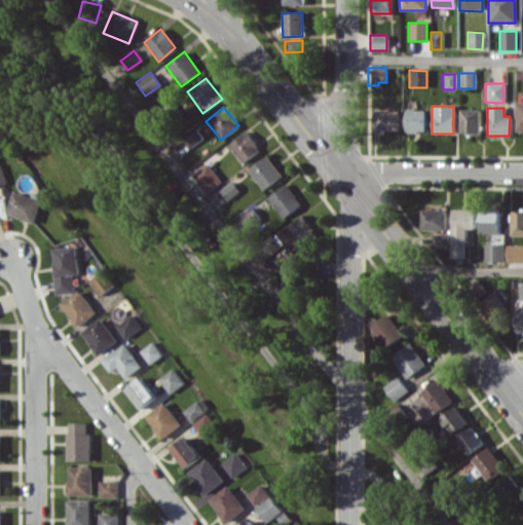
[(425,110),(405,110),(405,133),(425,133),(425,110)]
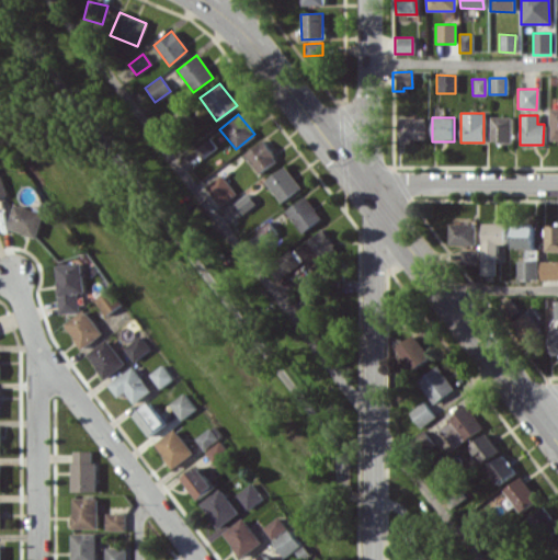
[(489,143),(510,144),(511,117),(490,117),(489,143)]
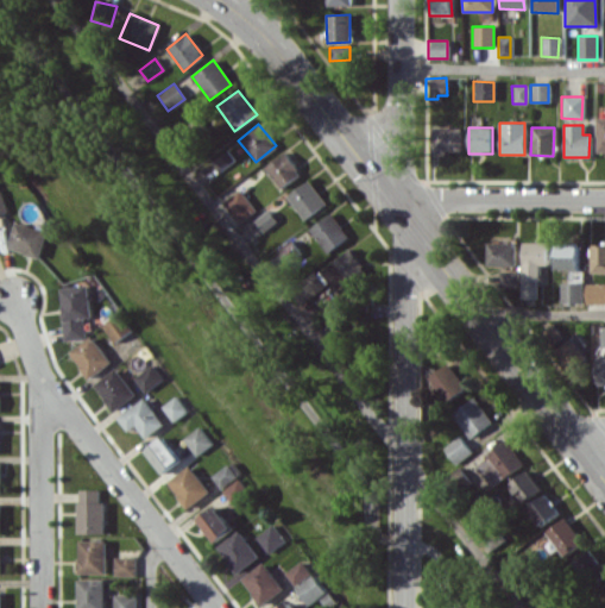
[(461,129),(432,129),(432,152),(460,152),(461,129)]
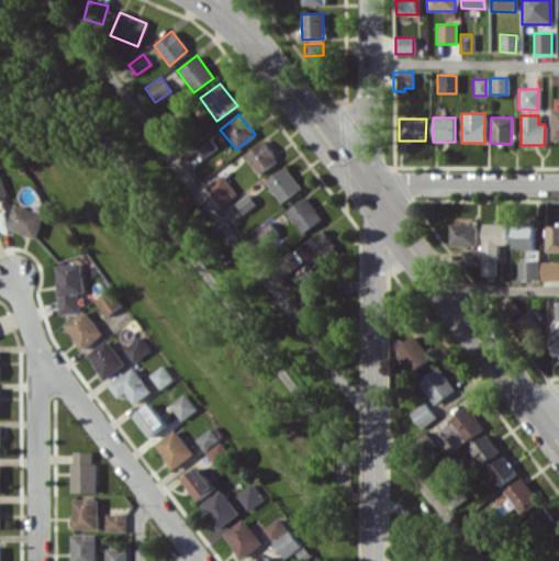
[(243,155),(258,174),(276,160),(261,141),(243,155)]
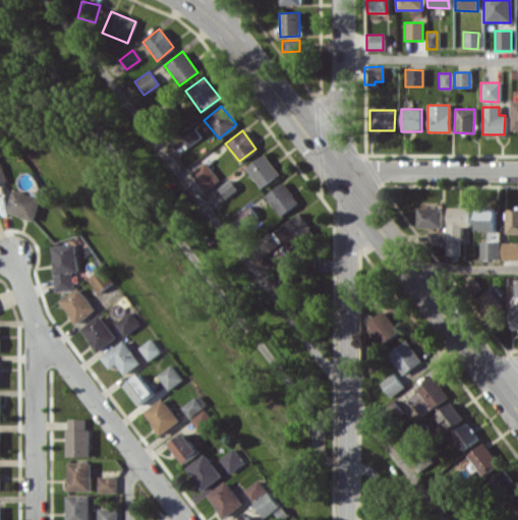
[(244,168),(260,188),(278,174),(263,155),(244,168)]
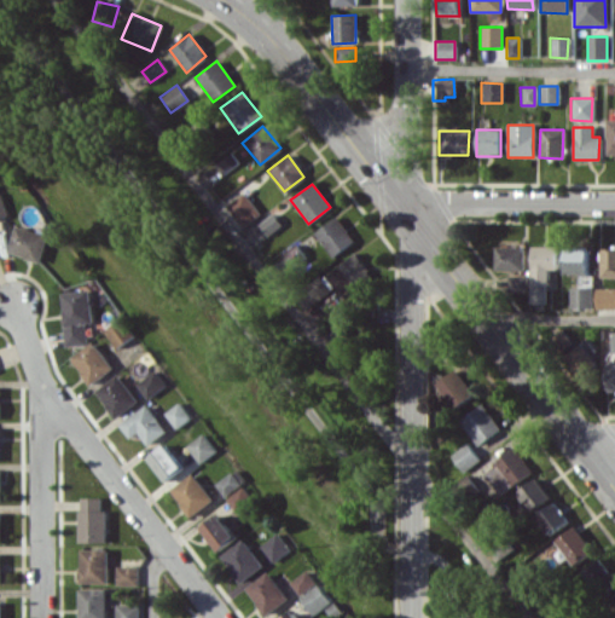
[(259,214),(243,192),(225,206),(241,227),(259,214)]
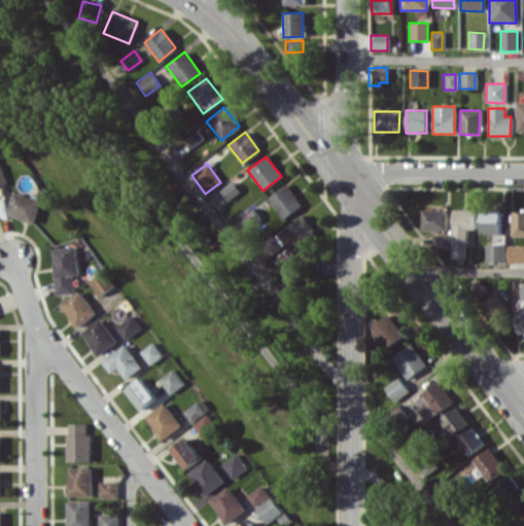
[(225,201),(239,194),(232,182),(219,190),(225,201)]
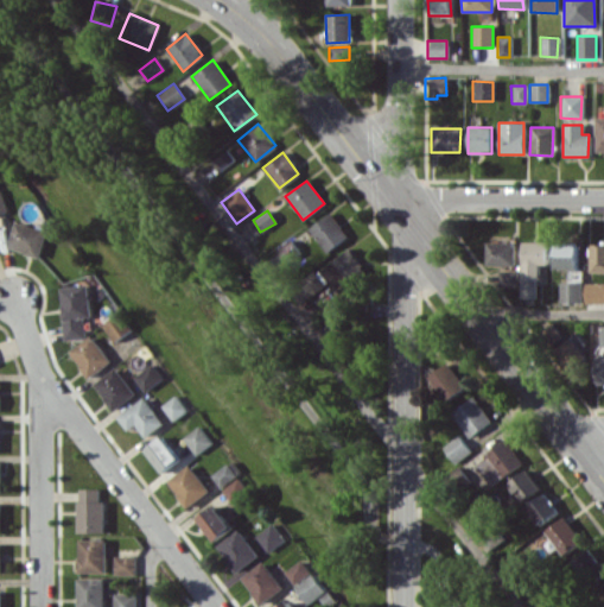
[(306,228),(323,254),(347,239),(330,213),(306,228)]
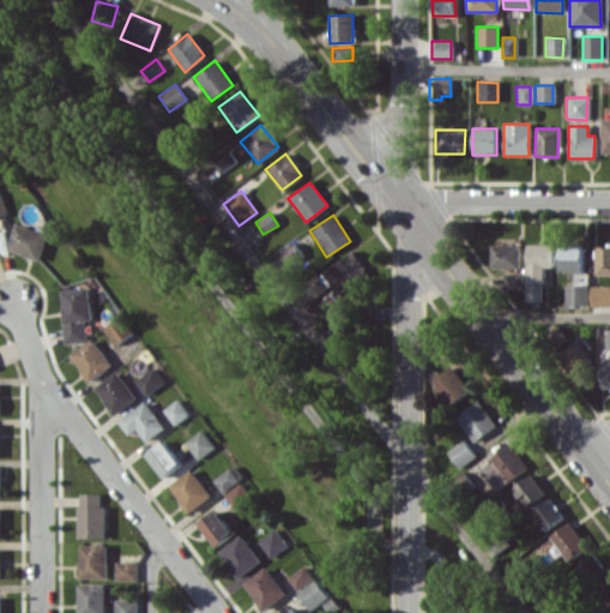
[(47,234),(14,224),(7,251),(38,260),(47,234)]
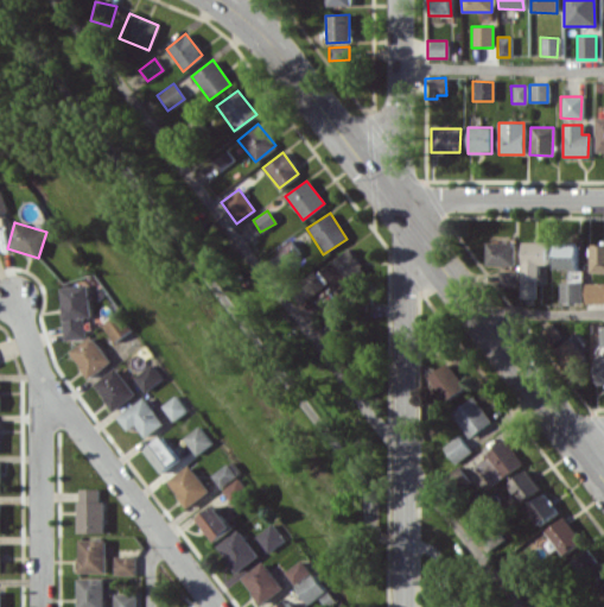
[(514,266),(513,242),(484,244),(484,266),(514,266)]
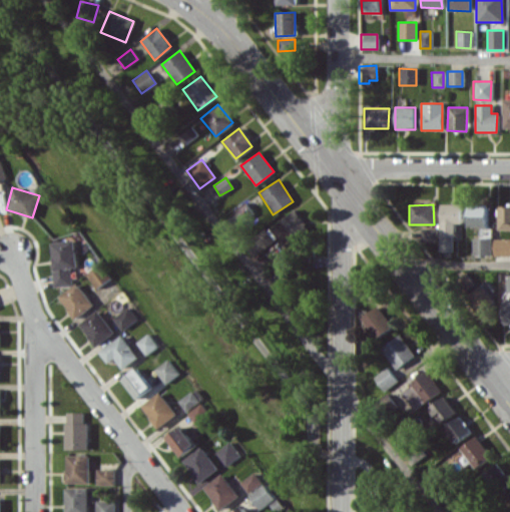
[(460,204),(439,204),(438,252),(452,252),(452,223),(460,223),(460,204)]
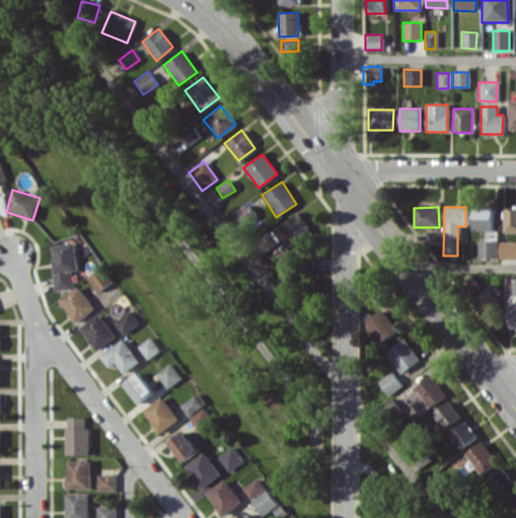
[(492,209),(472,208),(471,230),(492,230),(492,209)]
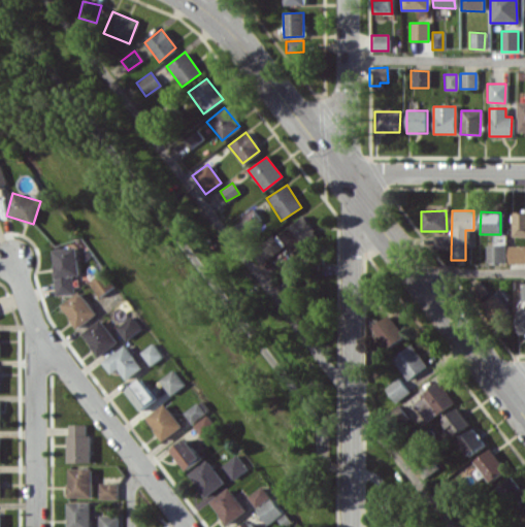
[(511,237),(524,236),(524,212),(512,212),(511,237)]
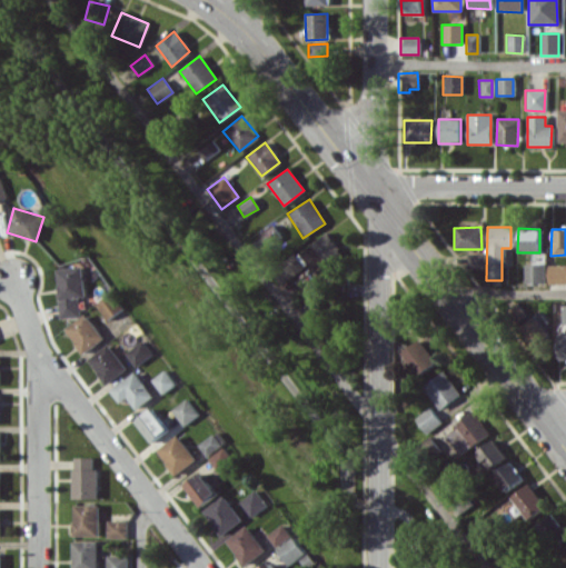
[(340,255),(327,233),(298,251),(310,272),(340,255)]
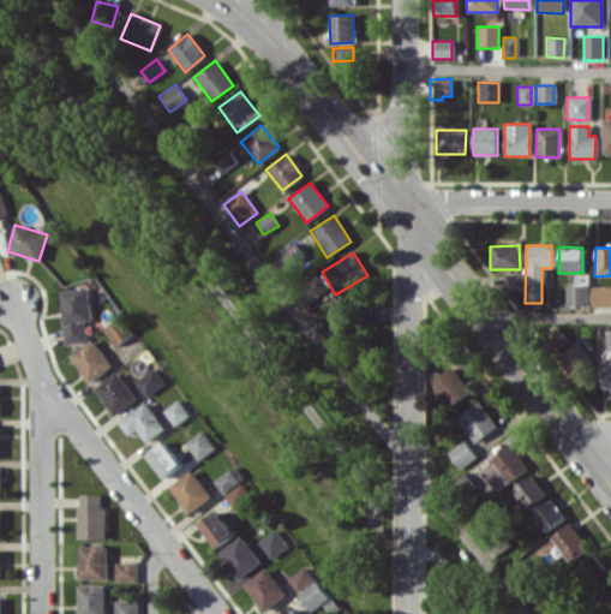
[(521,275),(503,275),(503,290),(521,290),(521,275)]
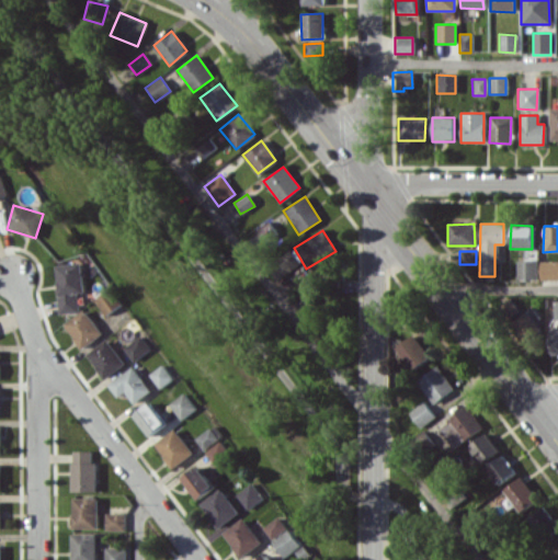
[(536,262),(516,261),(515,280),(536,280),(536,262)]
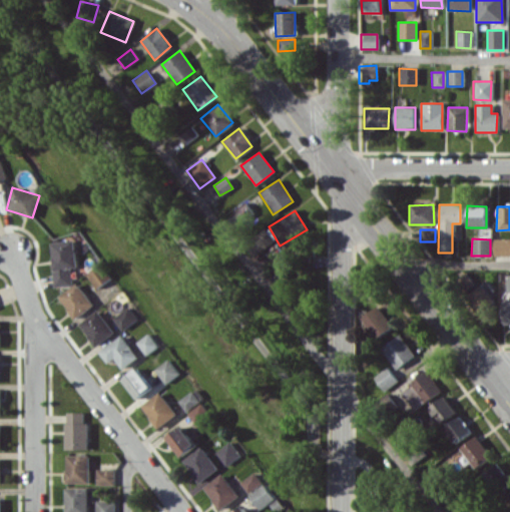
[(509,257),(509,238),(493,239),(493,257),(509,257)]
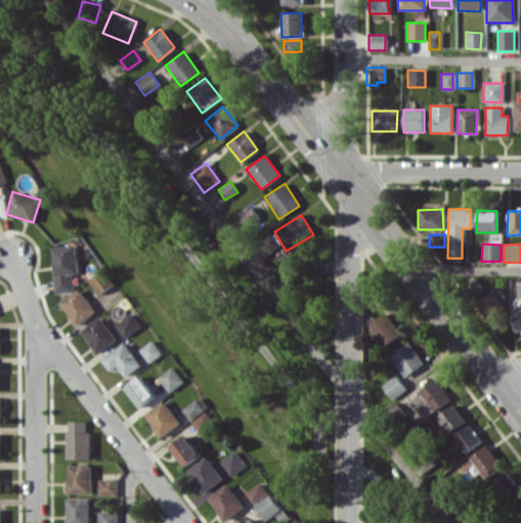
[(78,273),(74,246),(49,249),(55,294),(73,291),(71,274),(78,273)]
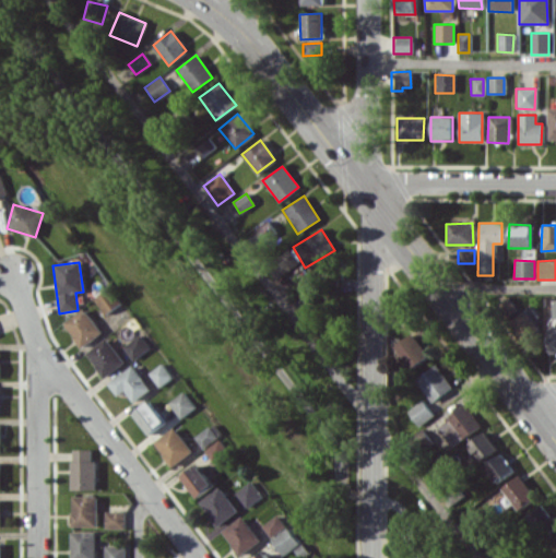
[(119,304),(106,289),(94,300),(106,315),(119,304)]
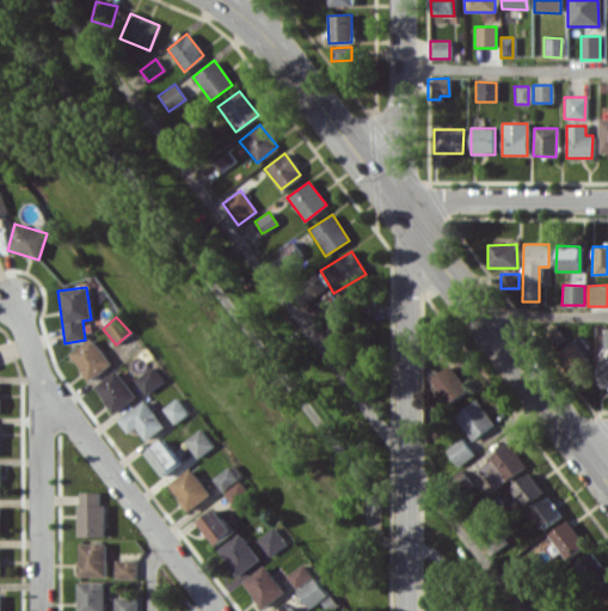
[(564,340),(554,327),(542,336),(552,349),(564,340)]
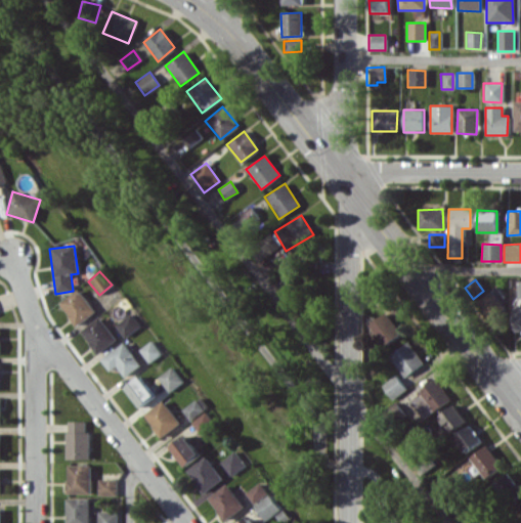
[(94,311),(77,290),(58,304),(76,327),(94,311)]
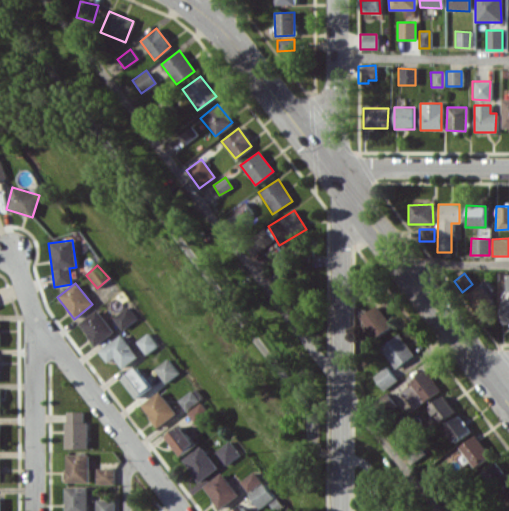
[(492,301),(480,285),(464,296),(477,313),(492,301)]
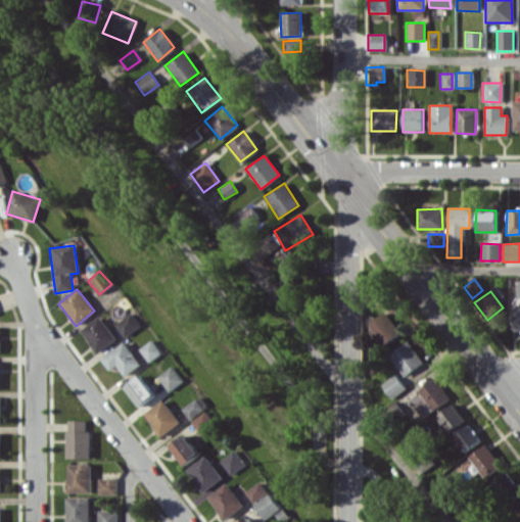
[(519,307),(511,307),(512,330),(519,329),(519,307)]
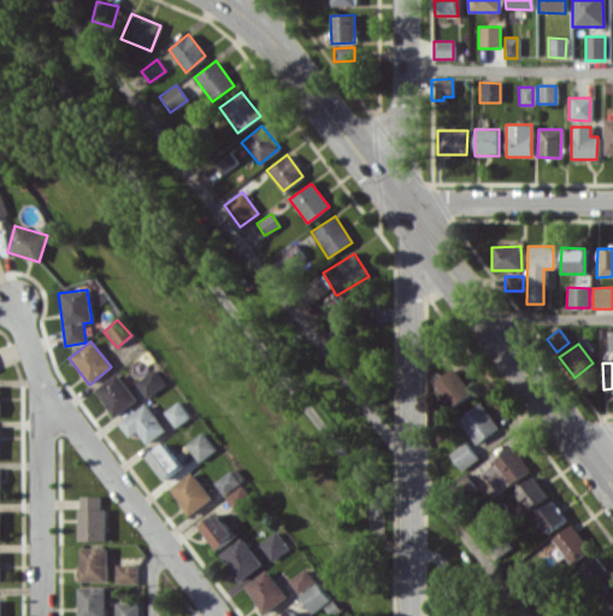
[(471,392),(453,368),(432,383),(451,408),(471,392)]
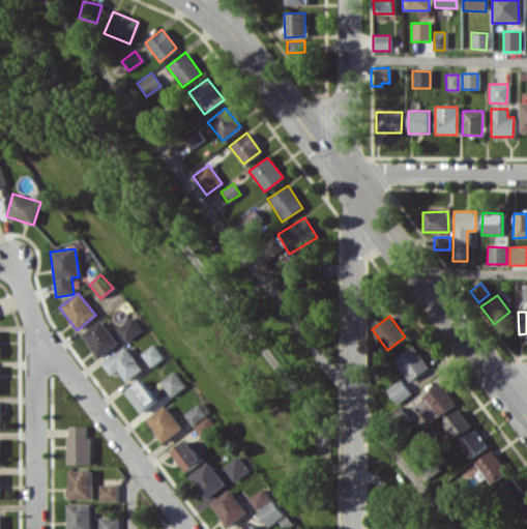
[(125,342),(141,330),(130,318),(116,329),(125,342)]
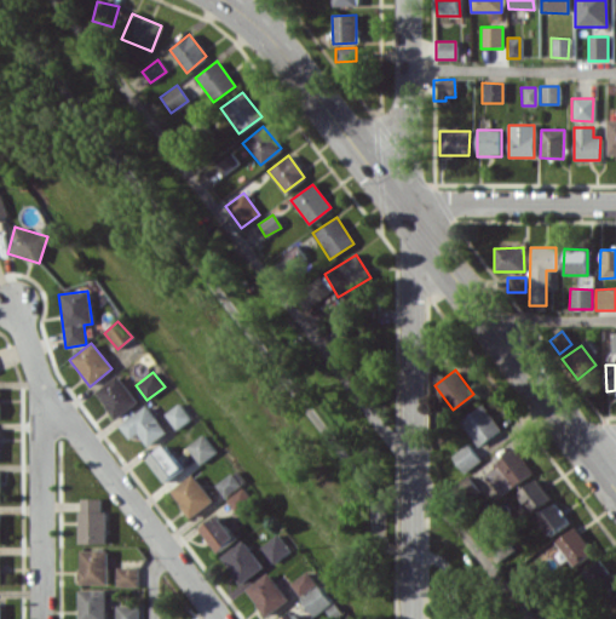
[(115,419),(137,401),(116,376),(95,393),(115,419)]
